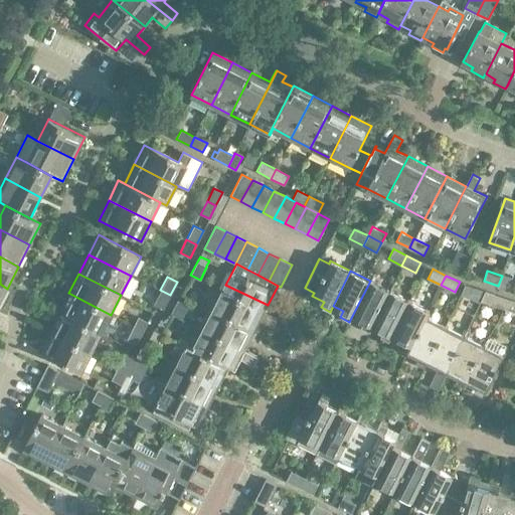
[(359,327),(368,331),(389,290),(370,281),(352,316),(362,321),(359,327)]
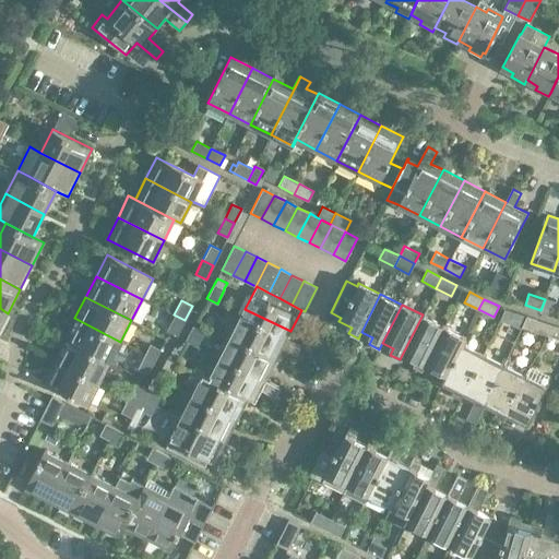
[(245,309),(234,331),(280,354),(283,348),(297,355),(301,346),(287,340),(290,331),(245,309)]
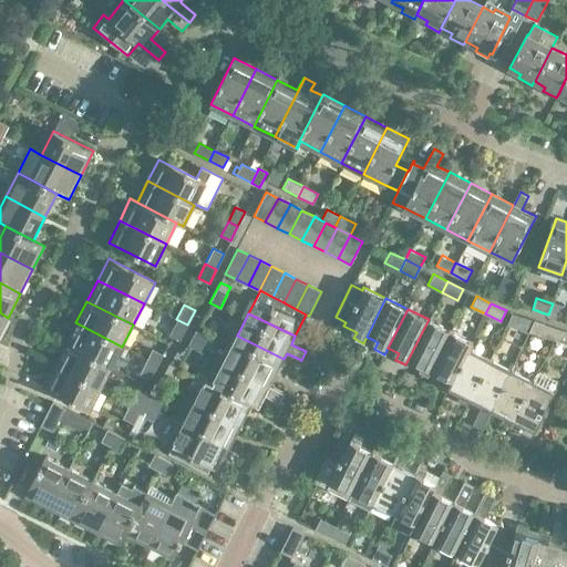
[(168,334),(179,340),(187,325),(176,319),(168,334)]
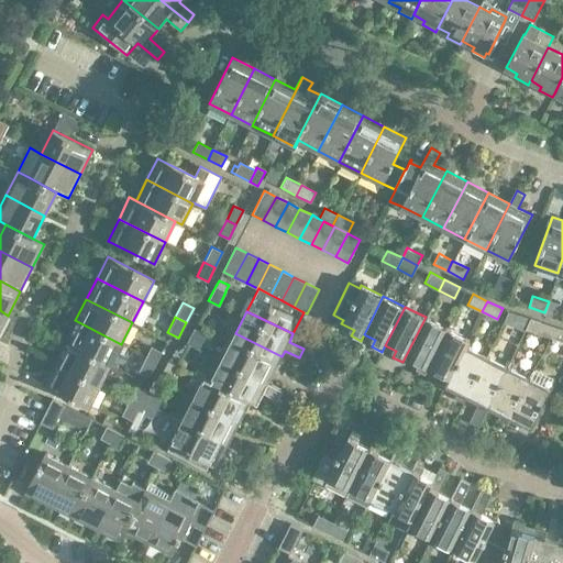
[(415,368),(424,373),(446,328),(426,317),(403,362),(404,363),(407,356),(418,362),(415,368)]
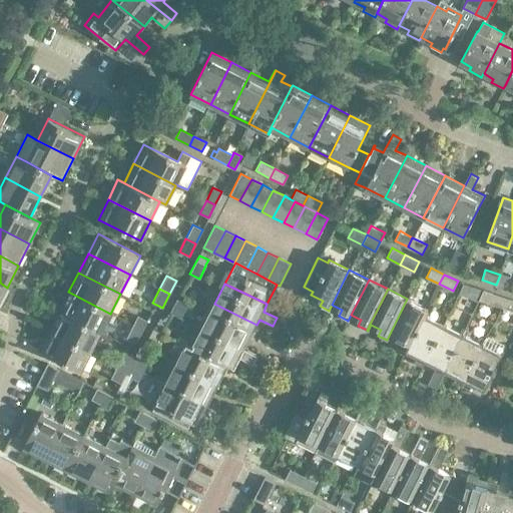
[(506,297),(484,290),(480,299),(502,307),(506,297)]
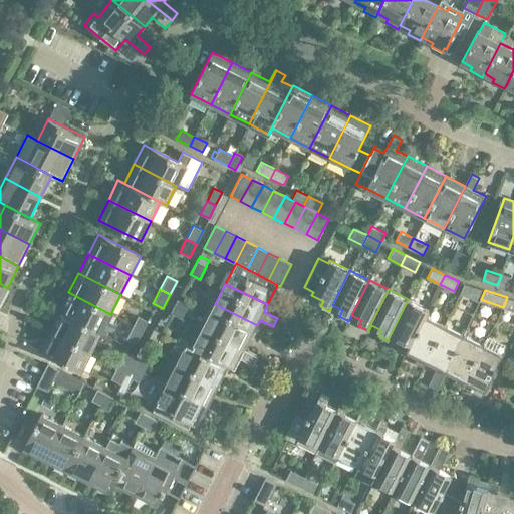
[(68,292),(59,312),(101,332),(110,314),(68,292)]
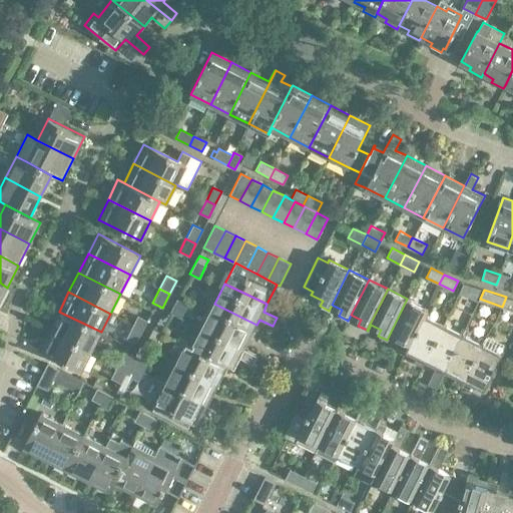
[(512,299),(506,297),(502,307),(504,308),(503,311),(511,314),(512,310),(512,299)]
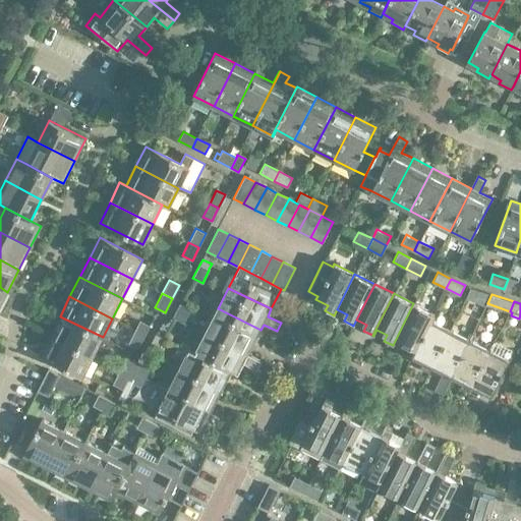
[(180,303),(173,316),(184,322),(191,308),(180,303)]
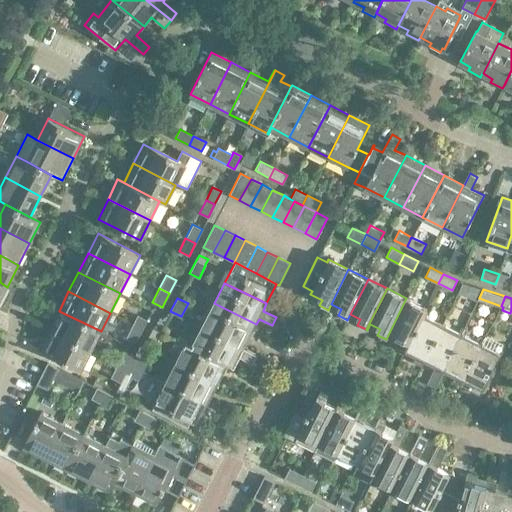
[(396,344),(405,349),(426,307),(406,298),(386,339),(389,333),(399,338),(396,344)]
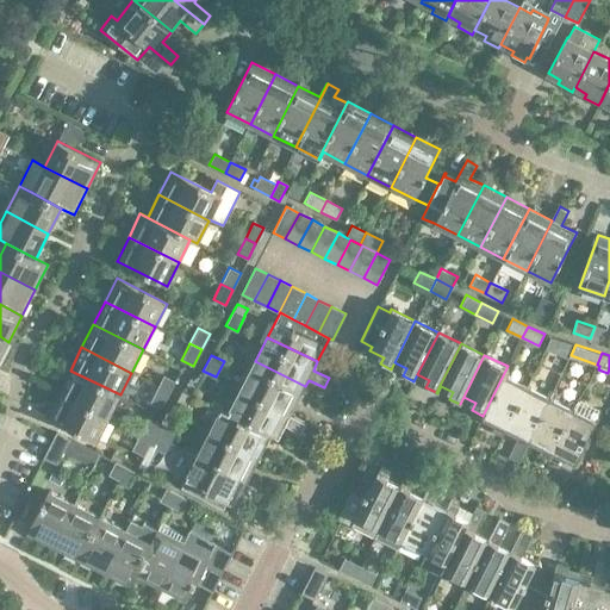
[(255,361),(243,385),(293,410),(305,386),(255,361)]
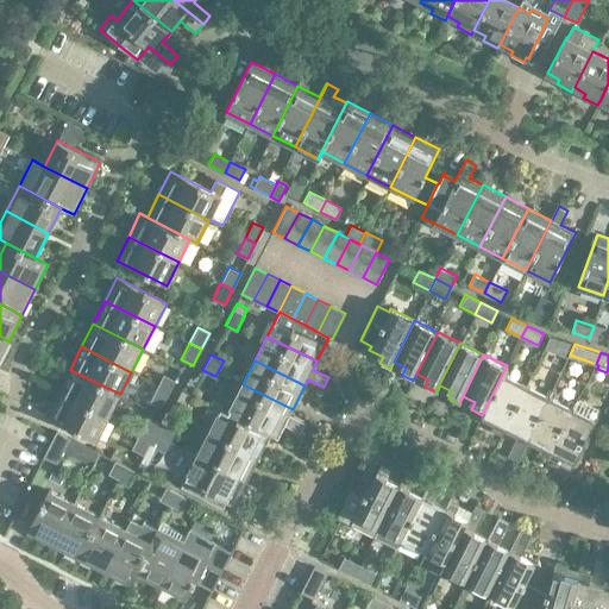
[(501,434),(504,427),(526,384),(504,374),(508,366),(507,365),(482,415),(494,421),(490,429),(501,434)]
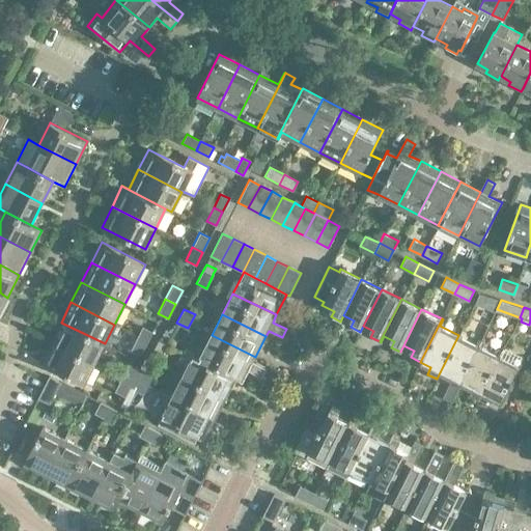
[(61,323),(51,341),(94,364),(105,343),(61,323)]
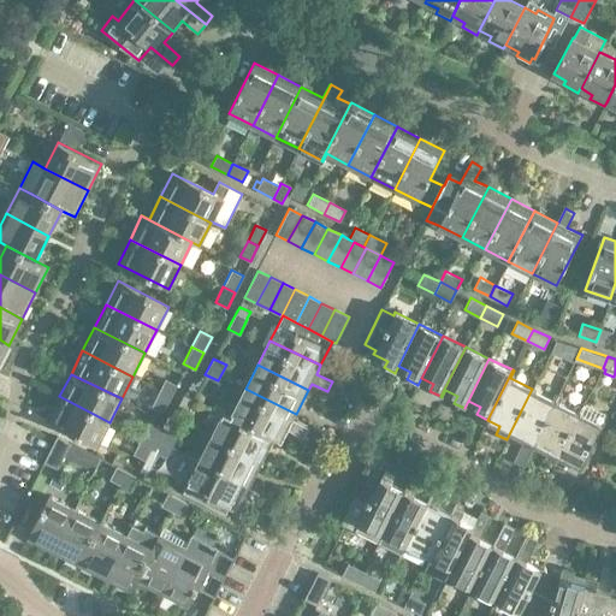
[(165,379),(159,389),(171,395),(176,385),(165,379)]
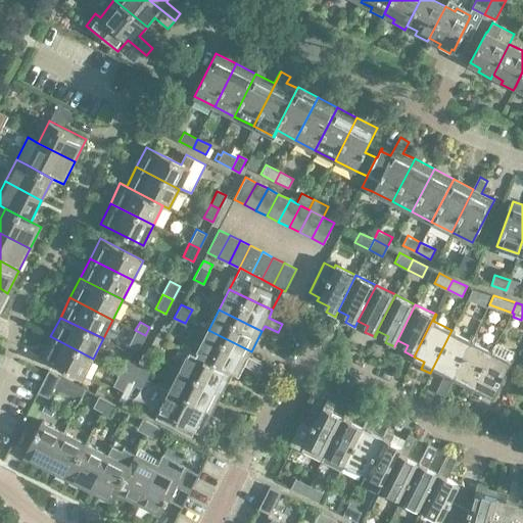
[(129,344),(138,349),(145,335),(135,330),(129,344)]
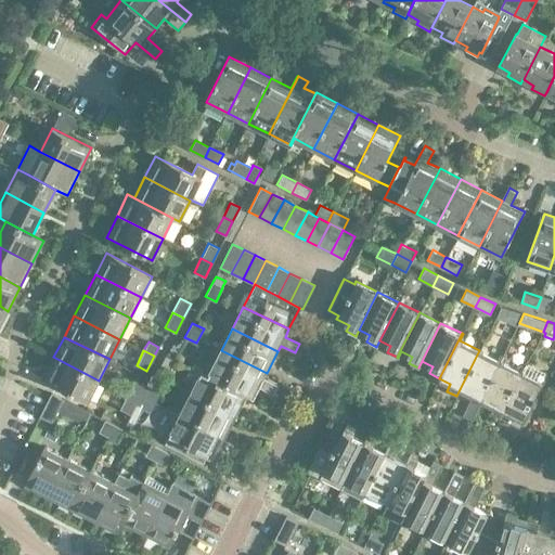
[(221,350),(210,373),(247,391),(252,383),(273,395),(278,385),(263,378),(267,373),(221,350)]
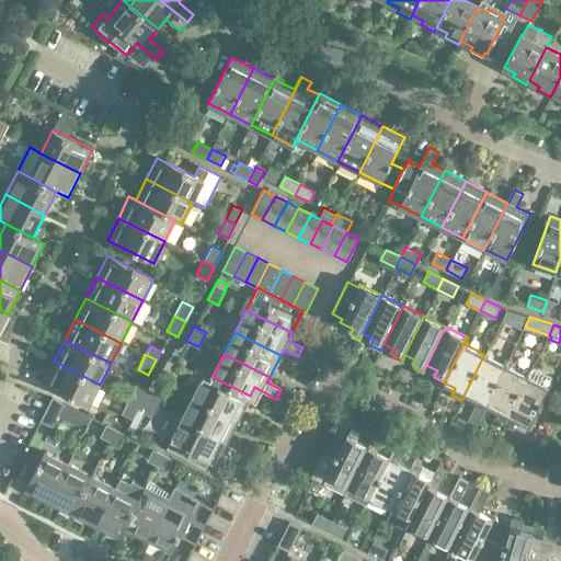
[(481,413),(487,403),(505,365),(484,354),(465,393),(477,399),(467,419),(476,424),(481,413)]
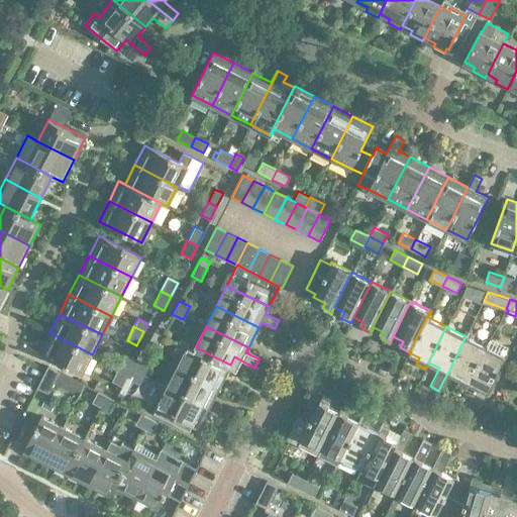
[(165,335),(156,331),(148,345),(158,349),(165,335)]
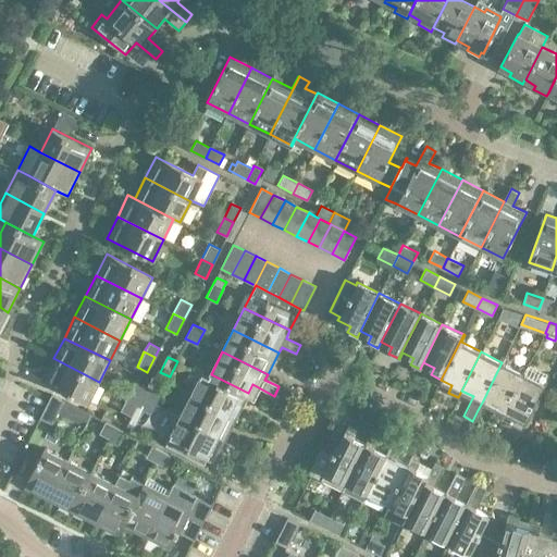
[(99,382),(53,358),(42,380),(88,404),(99,382)]
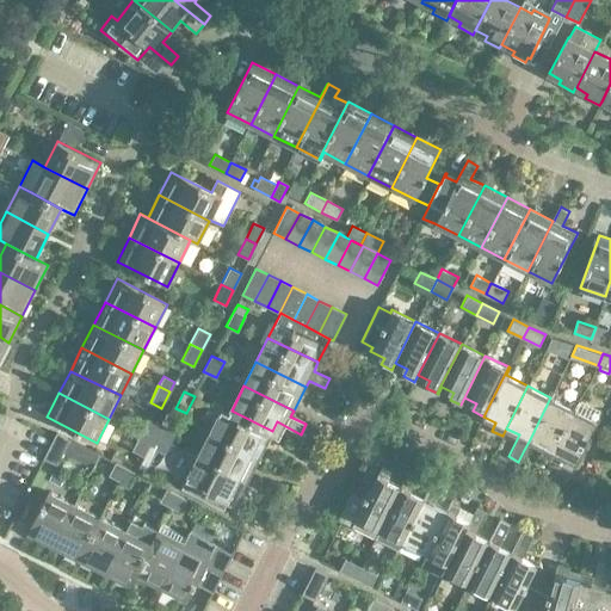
[(539,455),(548,460),(574,408),(550,397),(530,439),(543,446),(539,455)]
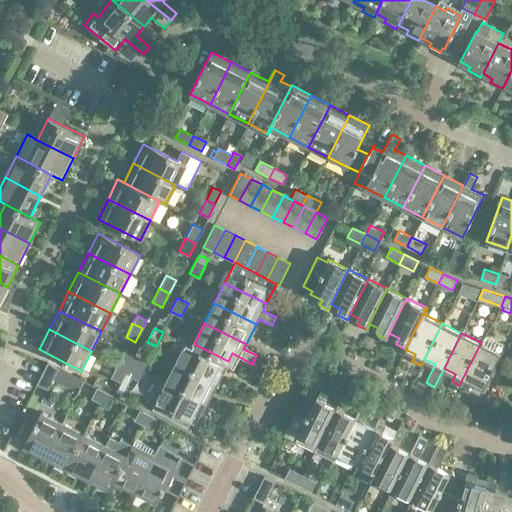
[(481,342),(459,385),(460,385),(463,378),(475,384),(472,391),(480,395),(501,352),(481,342)]
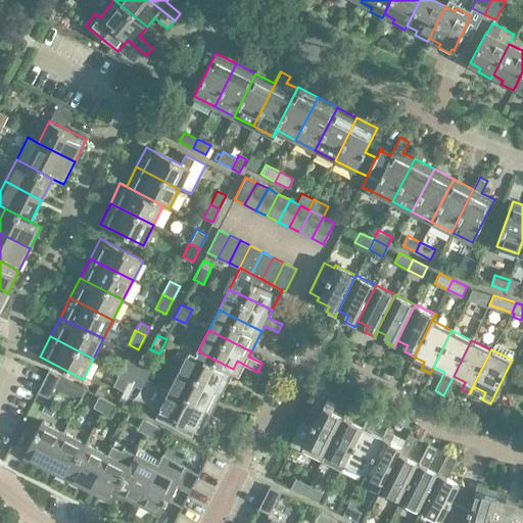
[(188,350),(180,368),(223,389),(233,369),(198,351),(196,354),(188,350)]
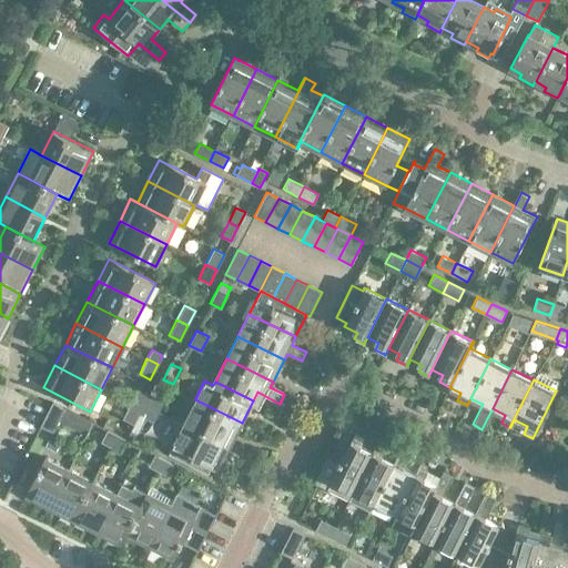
[(137,389),(130,404),(141,409),(142,405),(148,394),(137,389)]
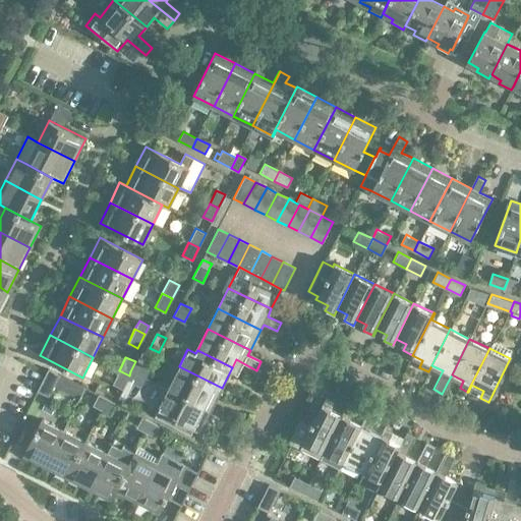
[(135,360),(135,361),(130,371),(145,378),(150,367),(135,360)]
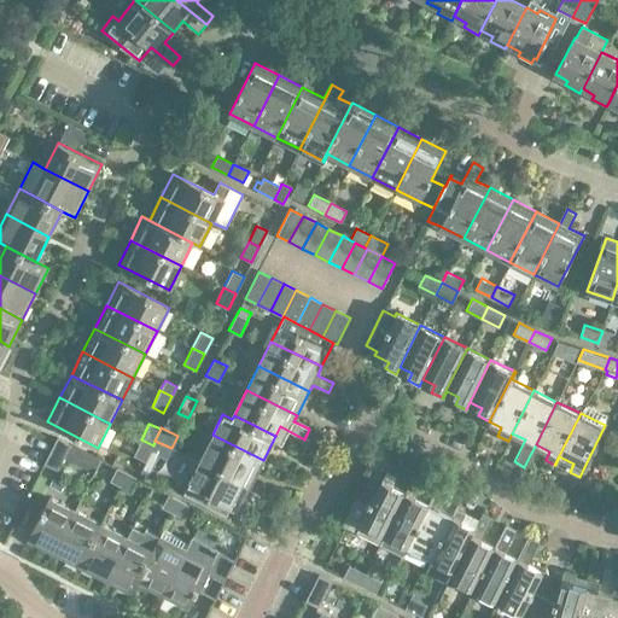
[(213,435),(200,460),(251,485),(263,460),(213,435)]
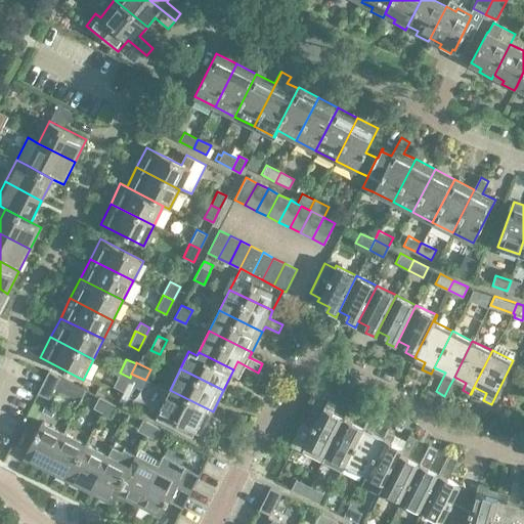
[(48,372),(38,393),(48,398),(59,377),(48,372)]
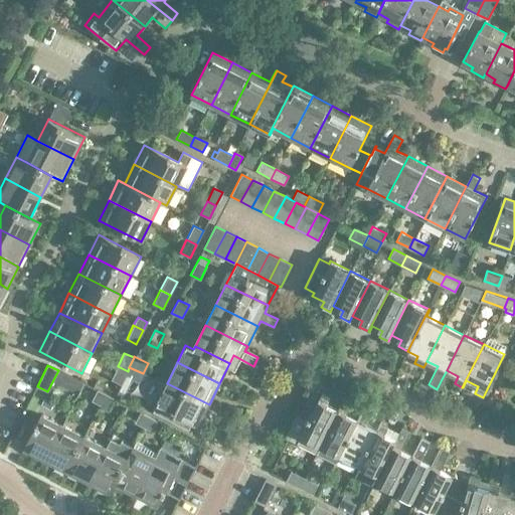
[(111,379),(121,384),(125,375),(125,376),(128,371),(118,366),(111,379)]
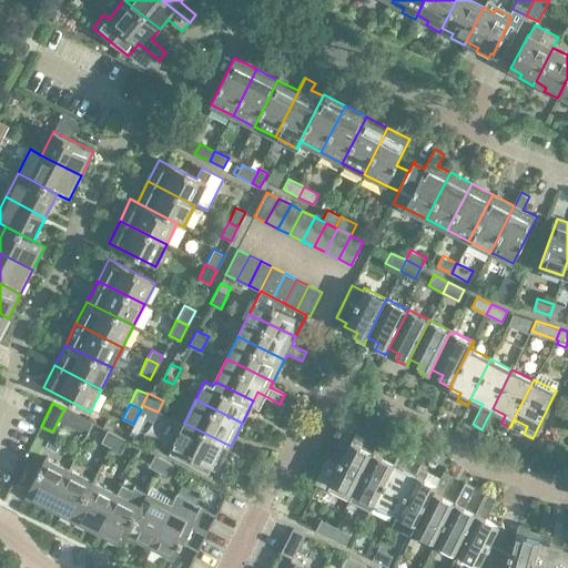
[(152,422),(158,412),(142,405),(141,409),(138,415),(152,422)]
